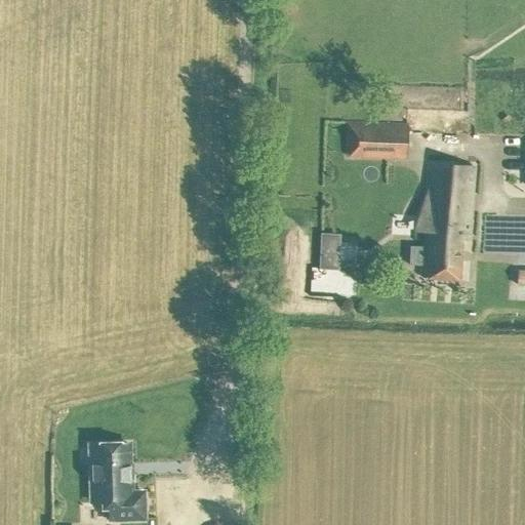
[(406,159),(407,123),(345,122),(344,153),(348,153),(348,158),(406,159)]
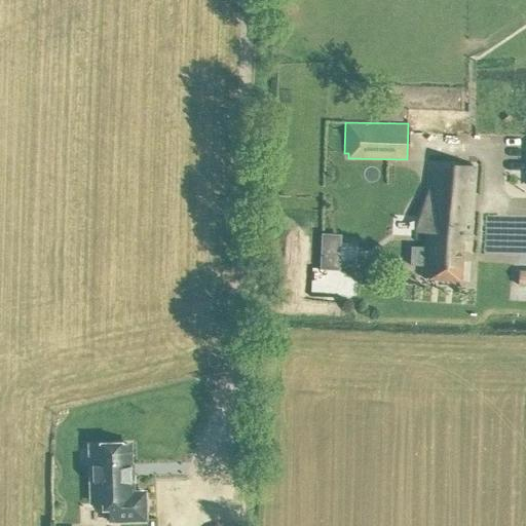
[(433,164),(430,186),(421,217),(437,223),(436,235),(425,234),(422,278),(459,282),(462,243),(470,245),(475,167),(433,164)]
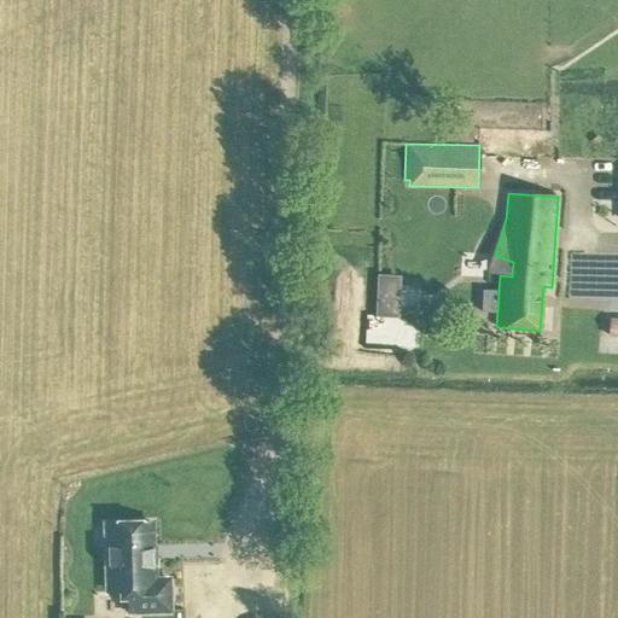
[(377,277),(375,315),(400,316),(401,278),(377,277)]
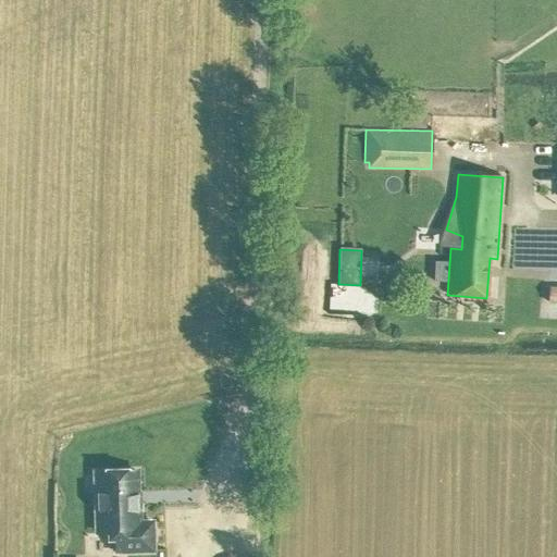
[(433,282),(446,282),(447,262),(434,262),(433,282)]
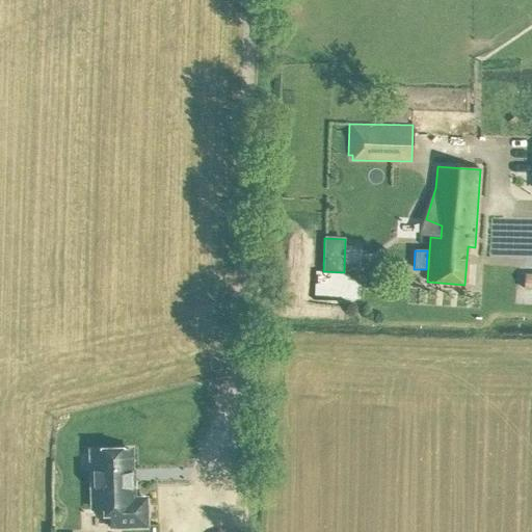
[(531,287),(531,271),(522,271),(522,288),(531,287)]
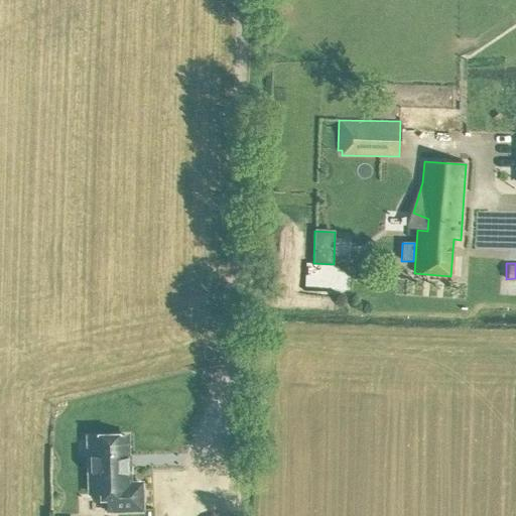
[(90,495),(92,495),(106,494),(107,511),(141,510),(141,485),(129,485),(129,469),(126,466),(126,458),(127,457),(126,436),(88,437),(90,495)]
